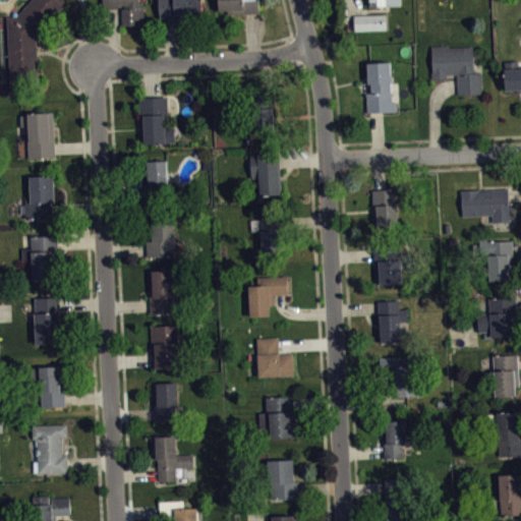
[(10,84),(39,83),(37,36),(68,0),(29,0),(16,14),(7,15),(10,84)]
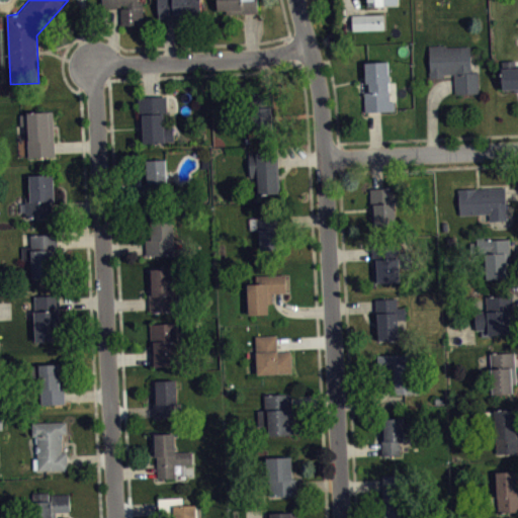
[(101,0),(101,5),(121,4),(121,3),(126,3),(127,4),(131,3),(131,6),(120,6),(121,14),(121,24),(144,23),(143,0),(101,0)]
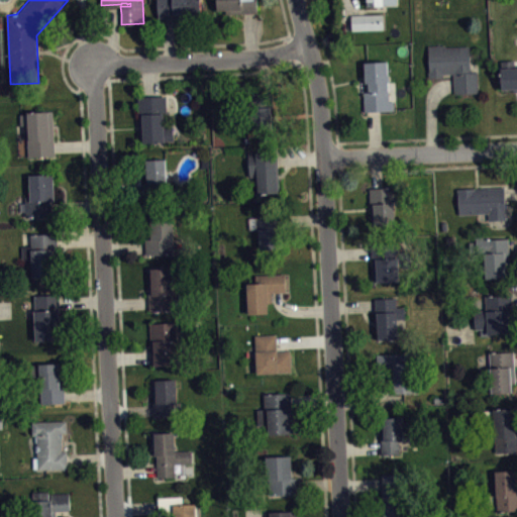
[(199,0),(200,15),(167,16),(159,17),(158,0),(199,0)]
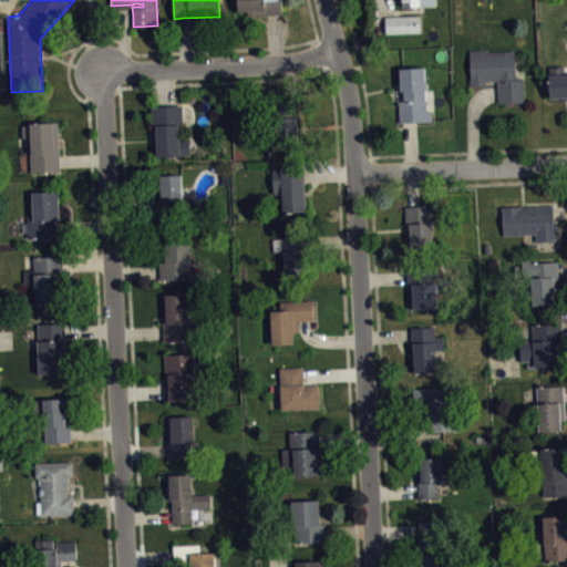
[(249,13),(274,12),(282,12),(281,0),(238,0),(238,9),(249,9),(249,13)]
